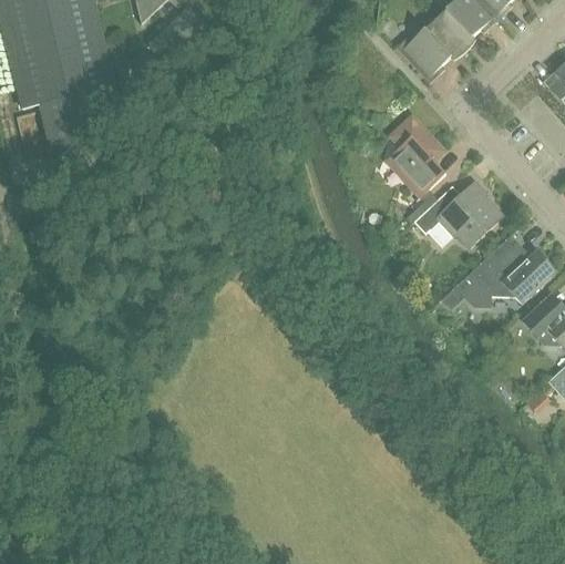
[(0,27),(20,110),(36,105),(50,164),(115,109),(111,88),(90,0),(0,0),(0,27)]
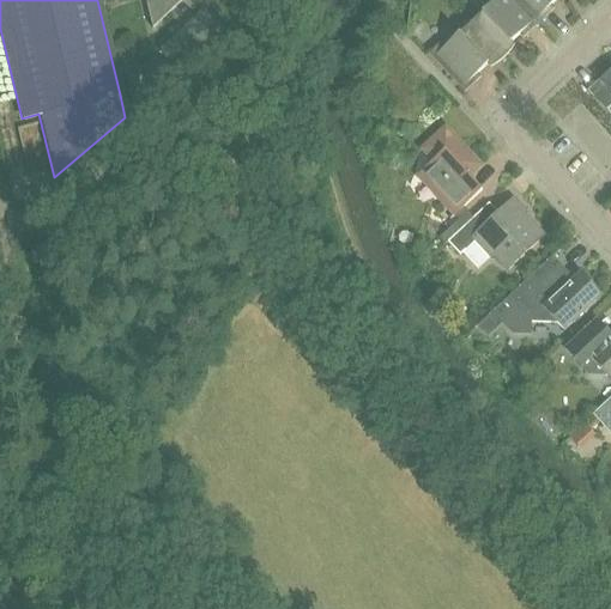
[(144,0),(150,25),(175,0),(183,0),(191,7),(198,0),(144,0)]
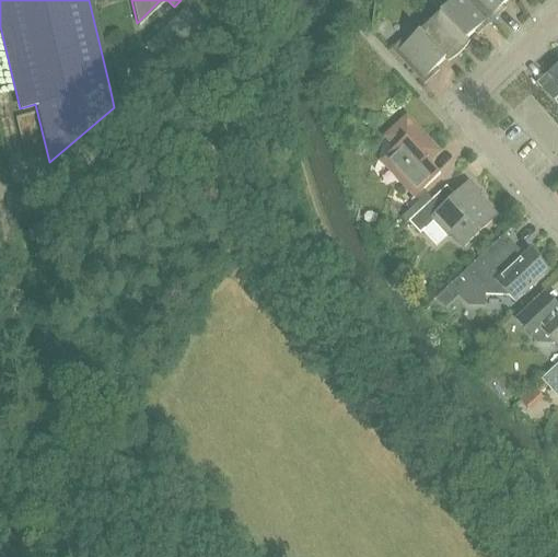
[(428,19),(454,47),(458,51),(468,39),(465,36),(473,28),(476,32),(490,19),(473,0),(446,0),(448,1),(428,19)]
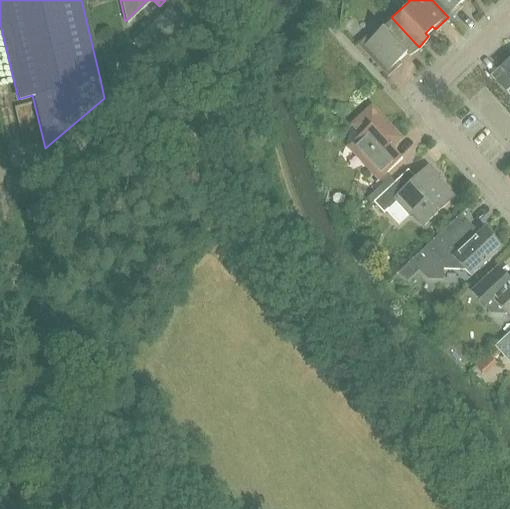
[(432,0),(448,17),(461,5),(458,2),(460,0),(432,0)]
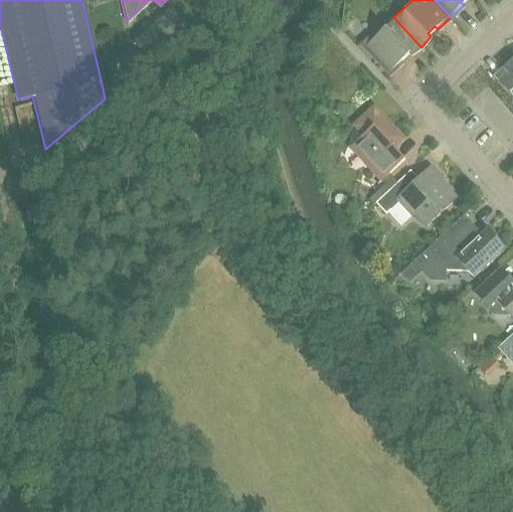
[(170,4),(132,40),(157,66),(195,30),(170,4)]
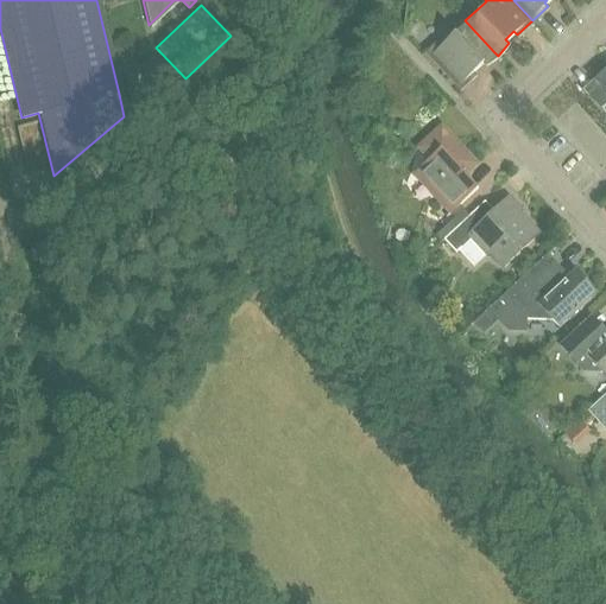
[(498,56),(493,51),(465,20),(444,40),(439,36),(423,50),(459,89),(475,74),(472,70),(481,62),(485,65),(498,56)]
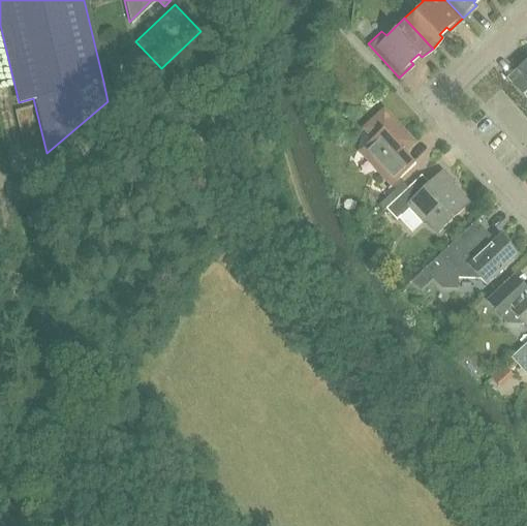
[(526,58),(516,69),(518,71),(508,81),(526,99),(526,58)]
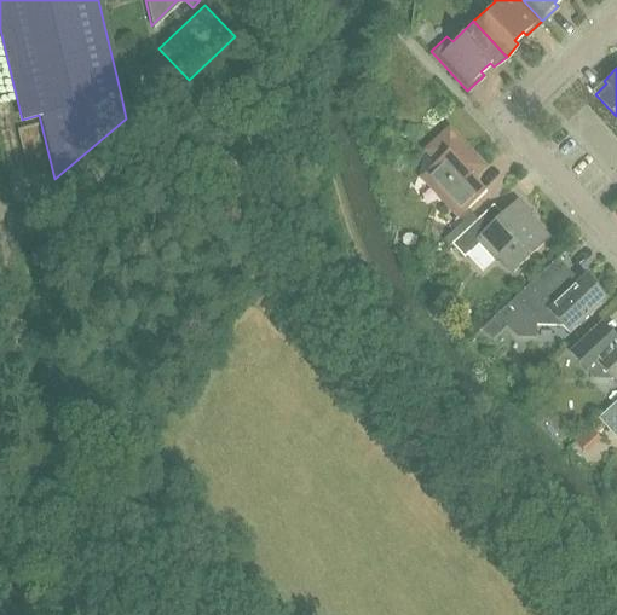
[(478,158),(448,126),(425,148),(436,160),(420,174),(457,214),(485,190),(466,169),(478,158)]
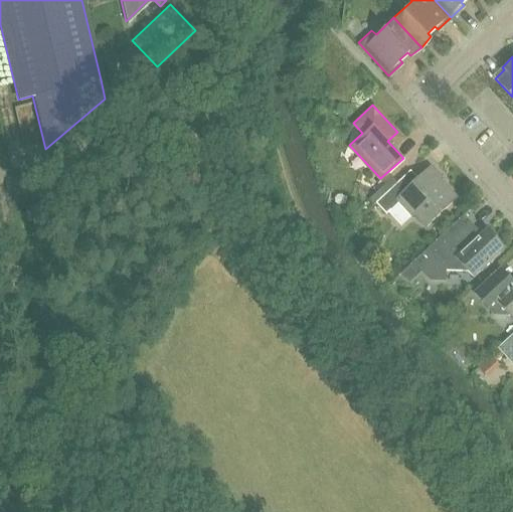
[(397,199),(410,213),(411,214),(413,212),(424,224),(455,196),(439,179),(440,177),(429,165),(403,189),(396,180),(374,201),(384,212),(397,199)]
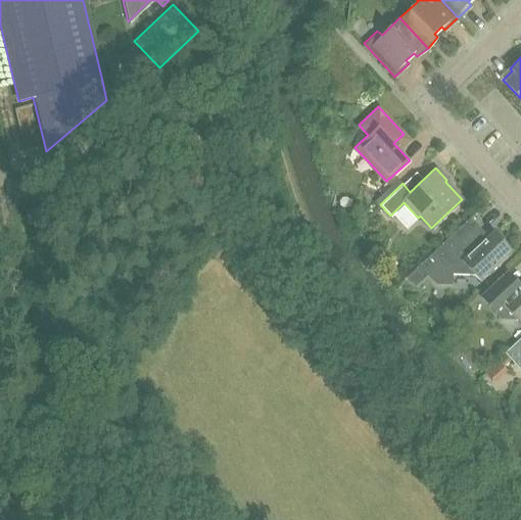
[(466,220),(419,264),(436,282),(451,282),(451,273),(473,274),(479,279),(512,249),(493,230),(484,239),(466,220)]
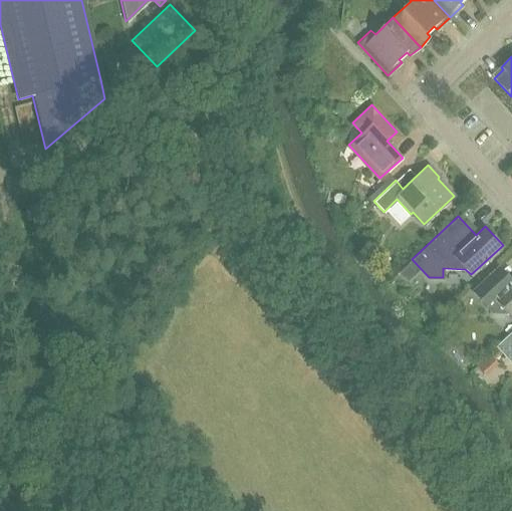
[(492,271),(471,290),(492,312),(507,313),(511,318),(511,279),(511,280),(498,265),(492,271)]
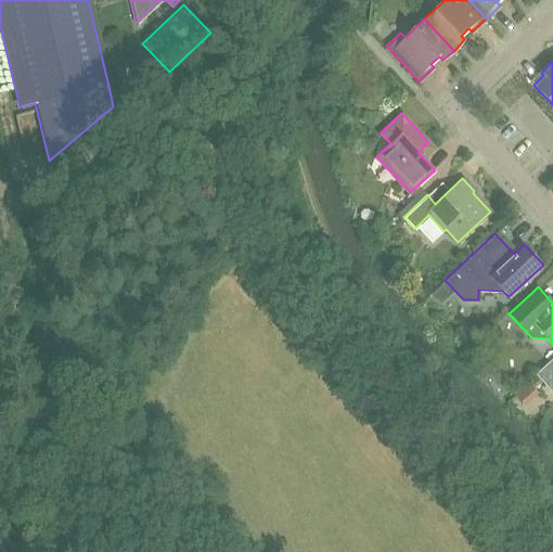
[(552,356),(537,371),(543,379),(552,388),(552,356)]
